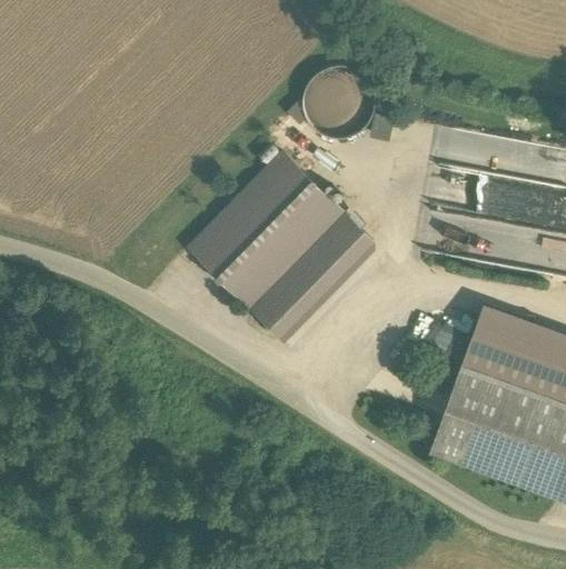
[(371,115),(374,101),(370,87),(363,76),(351,68),(337,65),(323,68),(311,76),(304,88),(300,102),(304,116),(311,128),(324,136),(338,138),(351,135),(364,127),(371,115)]
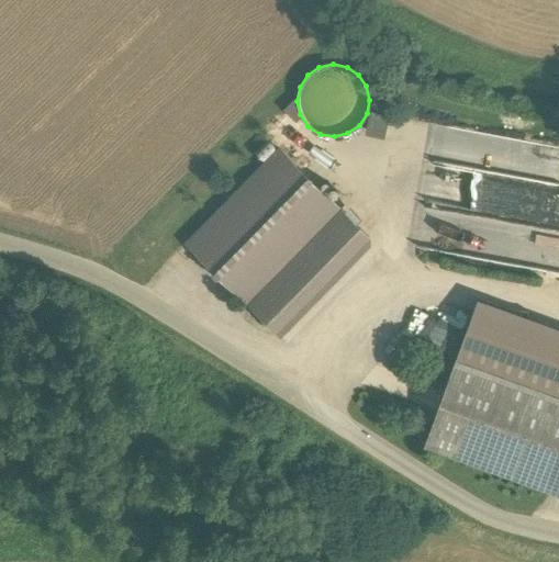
[(338,209),(278,149),(185,243),(246,302),(338,209)]
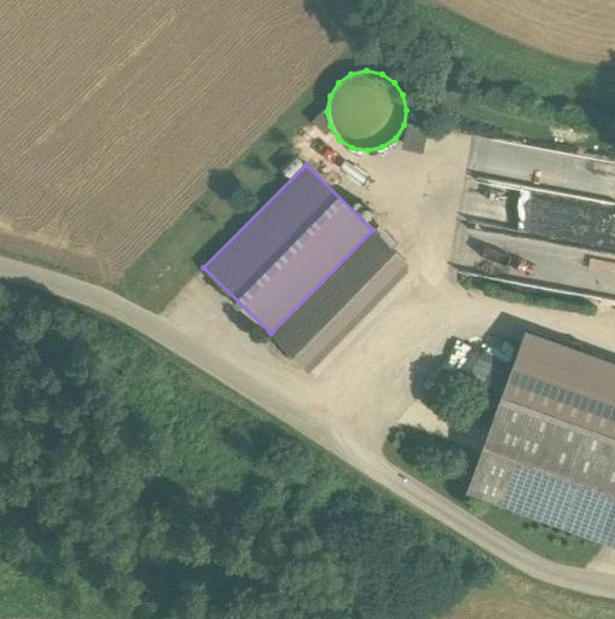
[(614,298),(614,202),(474,178),(470,194),(499,198),(498,206),(512,208),(512,204),(524,206),(524,201),(545,204),(543,219),(556,221),(552,243),(614,254),(614,265),(609,298),(614,298)]
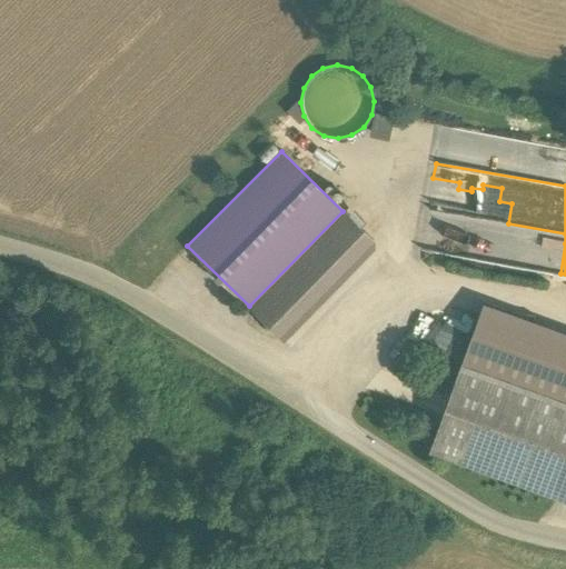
[(343,211),(249,306),(278,335),(371,240),(343,211)]
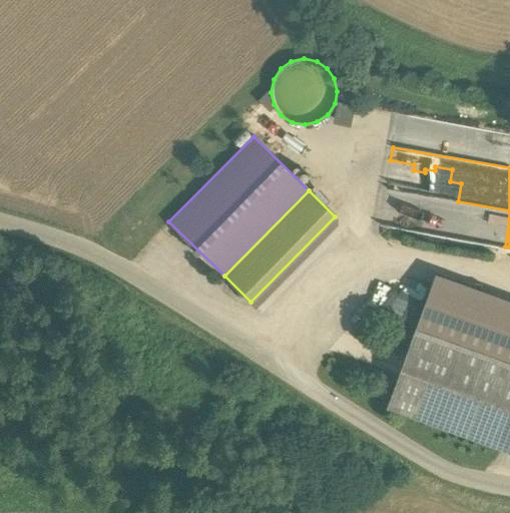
[(417,302),(423,285),(404,277),(397,294),(417,302)]
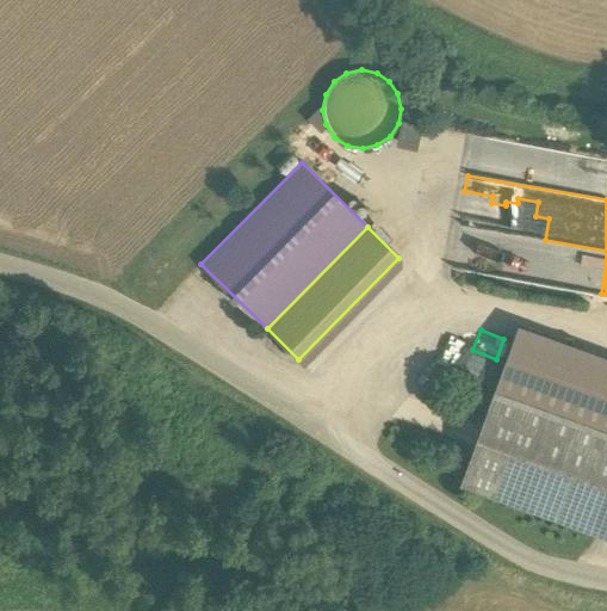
[(606,363),(518,331),(462,482),(606,535),(606,363)]
